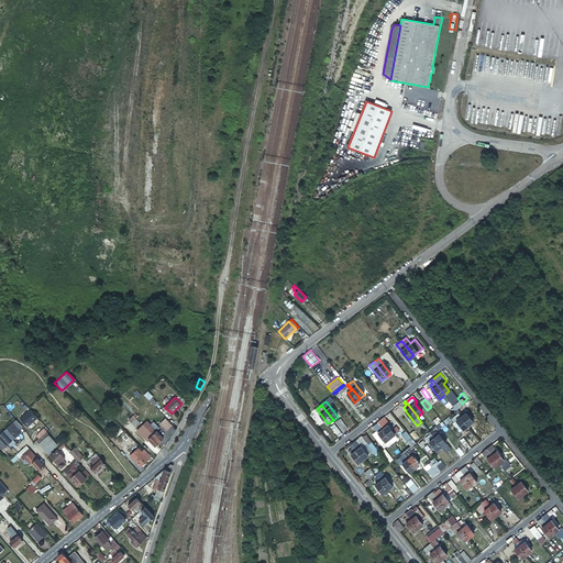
[(20,418),(28,427),(37,418),(30,409),(20,418)]
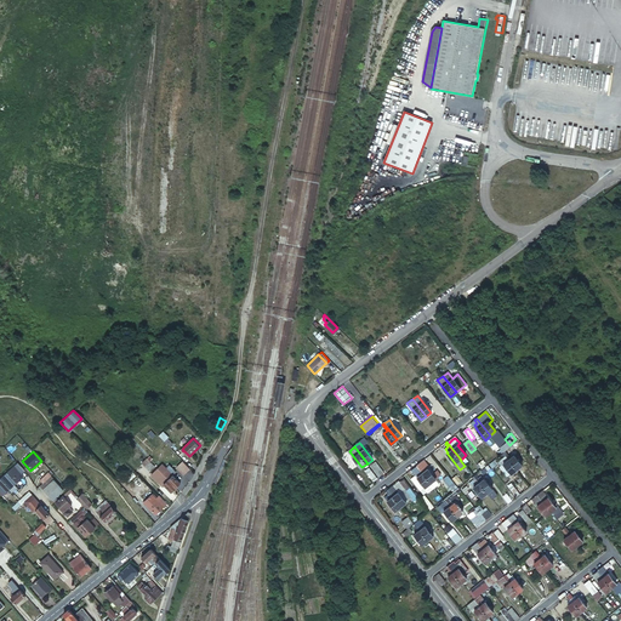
[(505,451),(503,453),(517,469),(522,465),(514,454),(510,457),(505,451)]
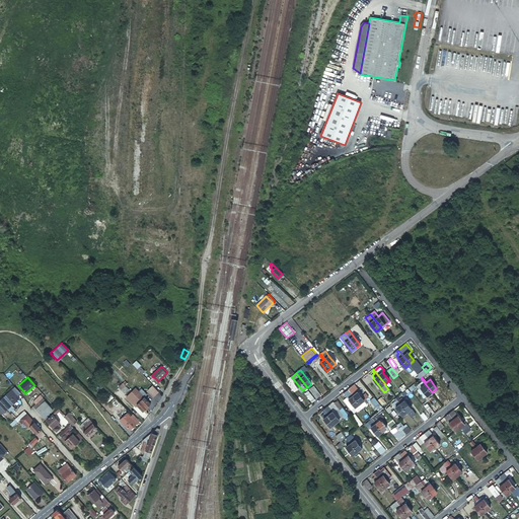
[(432,392),(421,378),(419,379),(421,381),(419,384),(428,395),(432,392)]
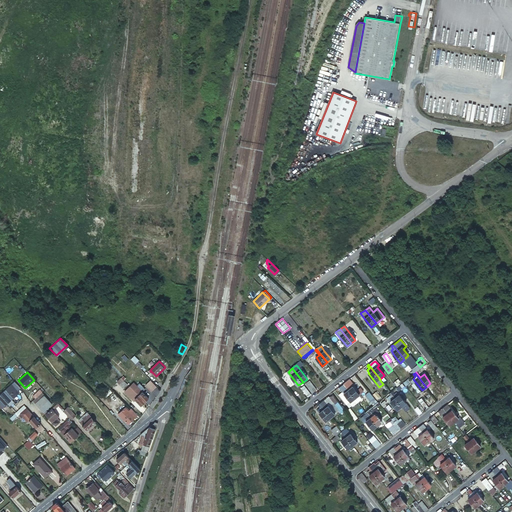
[(151,380),(146,385),(152,392),(157,386),(151,380)]
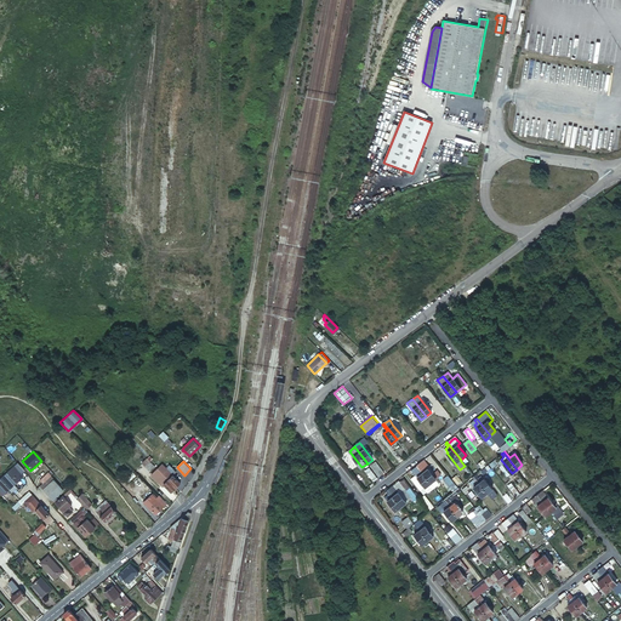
[(385,472),(376,462),(371,466),(380,477),(385,472)]
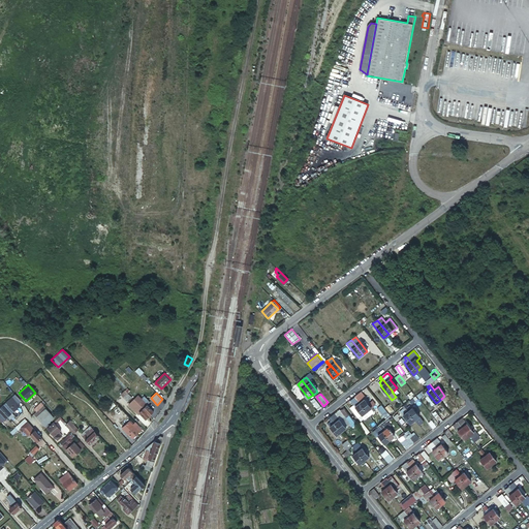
[(358,396),(355,397),(367,411),(372,407),(365,399),(360,394),(358,396)]
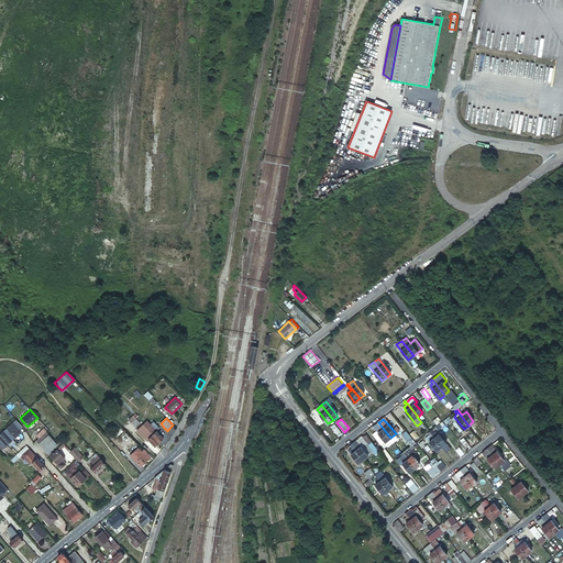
[(147,421),(143,426),(147,429),(159,442),(164,438),(156,431),(151,424),(147,421)]
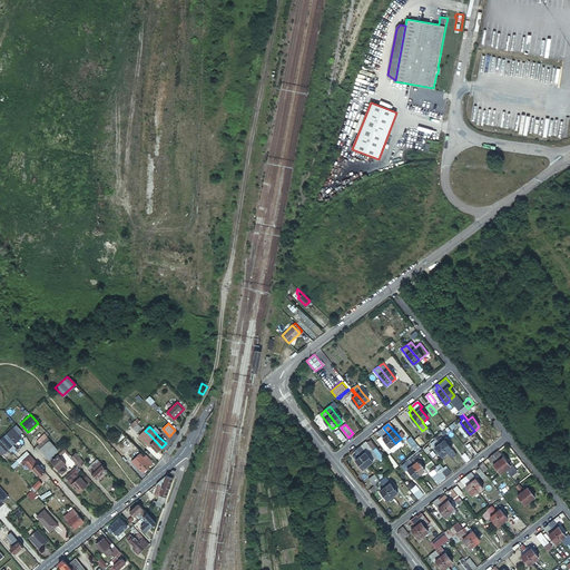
[(153,430),(158,436),(161,433),(155,426),(153,430)]
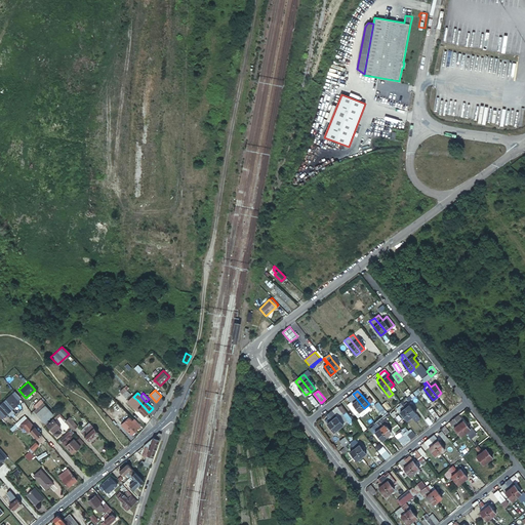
[(364,408),(353,394),(349,397),(350,399),(352,401),(359,411),(360,411),(364,408)]
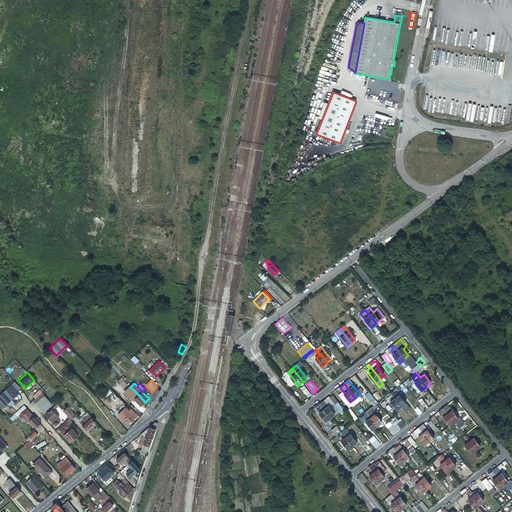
[(4,390),(11,399),(19,392),(16,387),(12,391),(8,386),(4,390)]
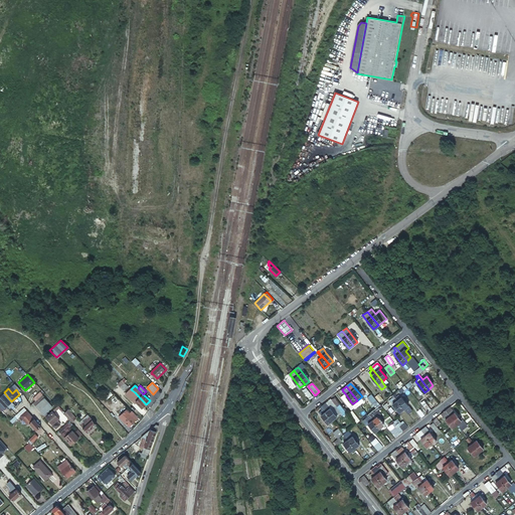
[(306,388),(302,391),(308,399),(312,395),(306,388)]
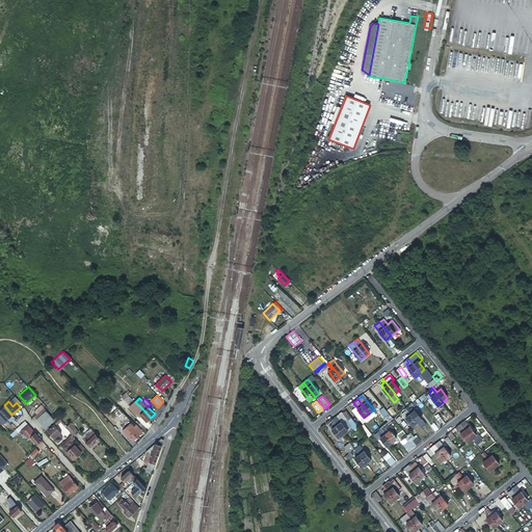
[(140,415),(148,421),(151,418),(139,405),(135,402),(130,406),(139,416),(140,415)]
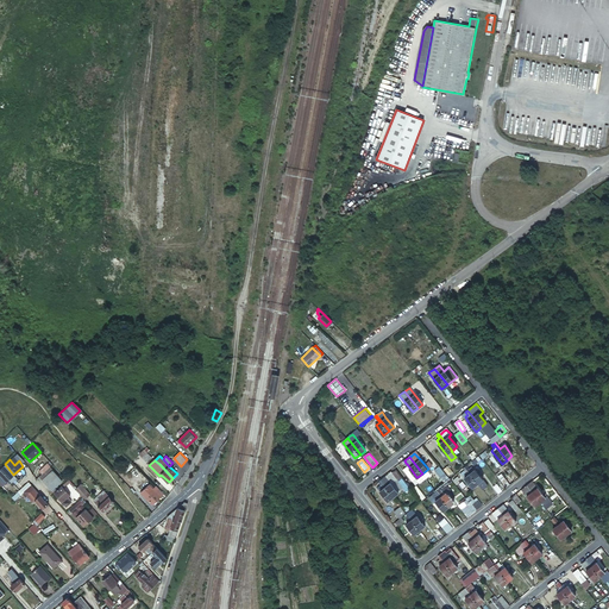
[(2,466),(0,469),(10,478),(12,481),(17,477),(13,475),(5,464),(2,466)]
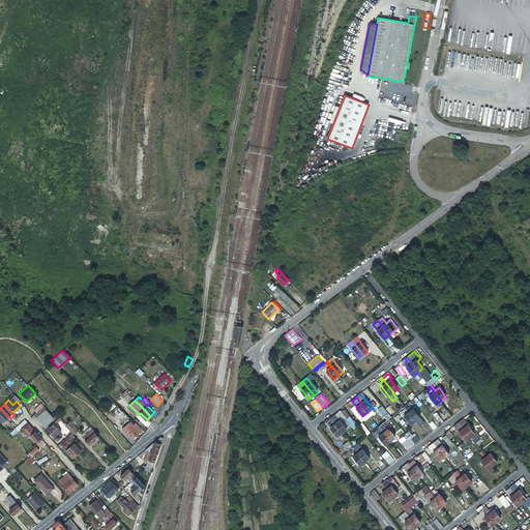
[(362,415),(355,405),(351,408),(359,418),(362,415)]
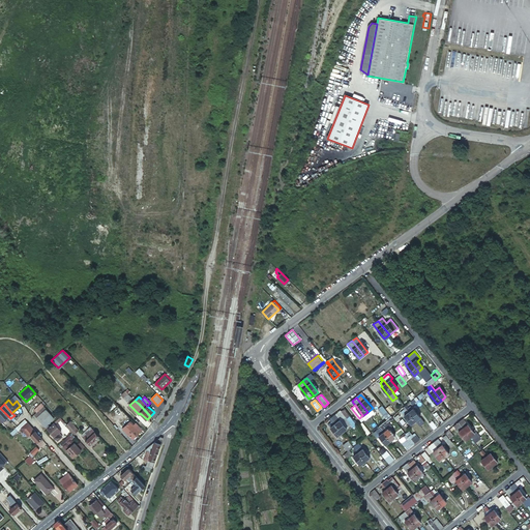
[(389,413),(383,405),(379,408),(385,416),(389,413)]
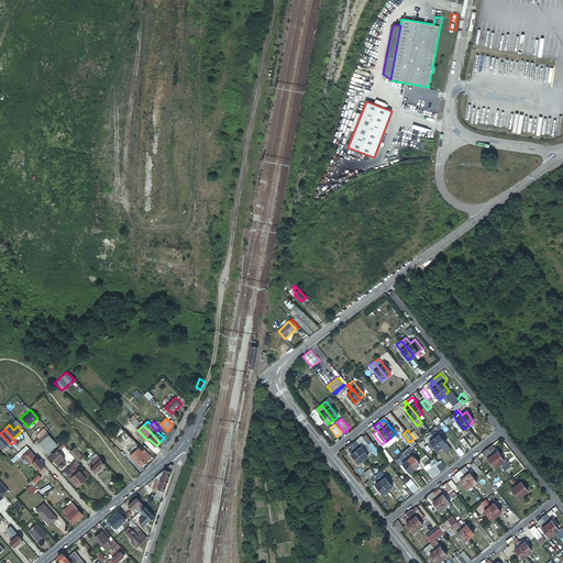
[(431,430),(430,431),(442,446),(446,443),(439,433),(435,431),(433,432),(431,430)]
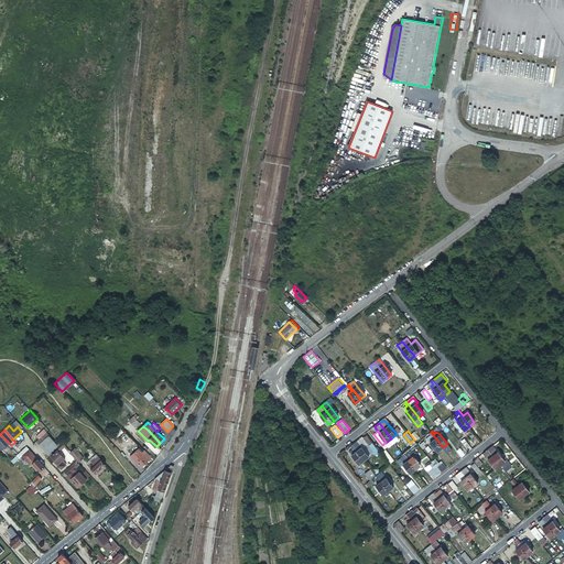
[(443,447),(431,432),(429,433),(434,438),(430,442),(437,451),(443,447)]
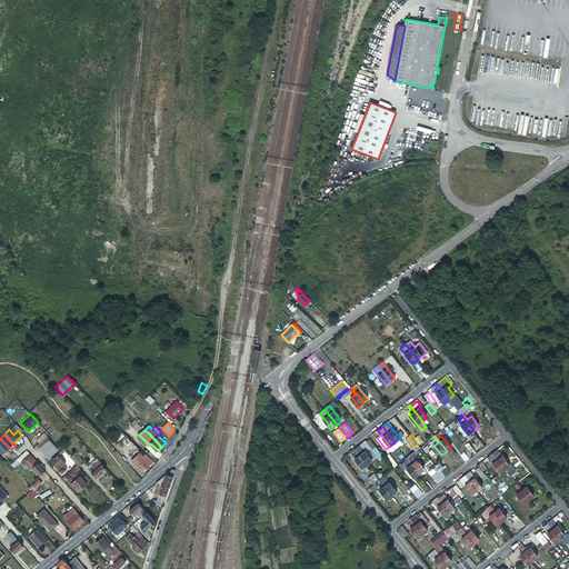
[(58,449),(47,437),(41,442),(37,446),(48,458),(58,449)]
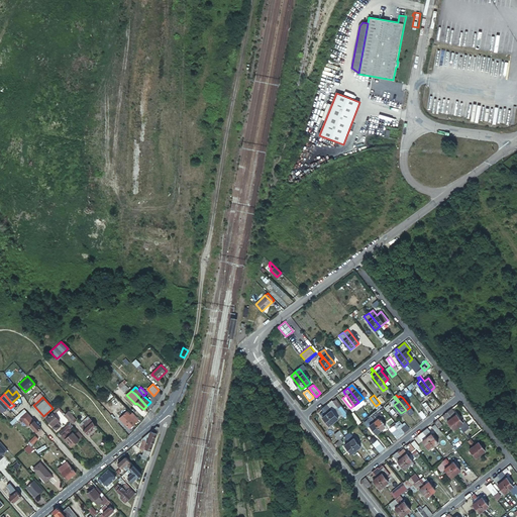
[(336,399),(332,401),(341,413),(344,411),(336,399)]
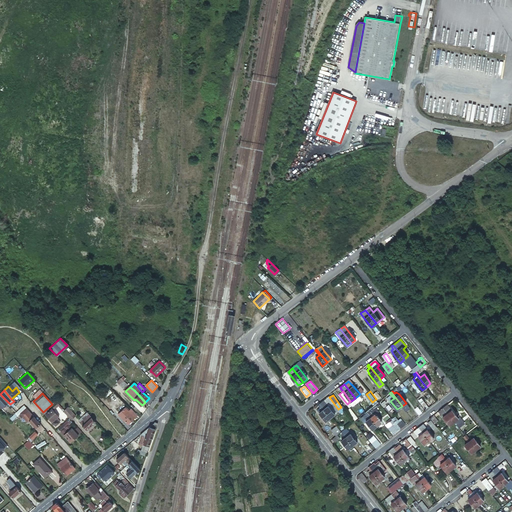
[(338,409),(329,397),(325,401),(334,412),(338,409)]
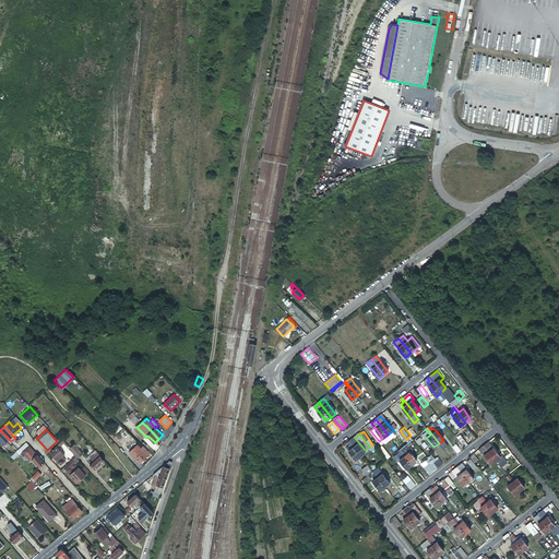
[(349,440),(361,455),(366,452),(365,450),(355,438),(354,437),(349,440)]
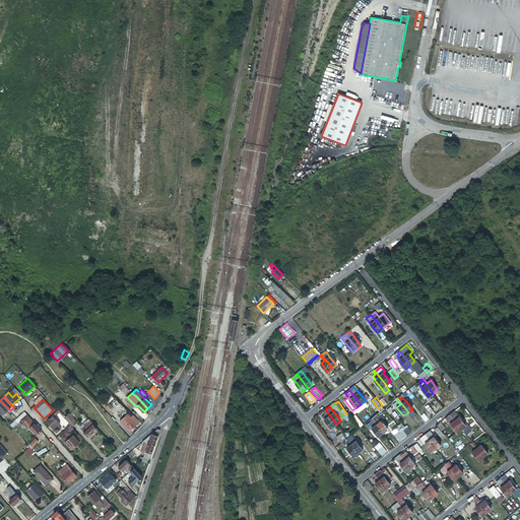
[(331,428),(336,424),(325,409),(323,411),(325,413),(322,415),(331,428)]
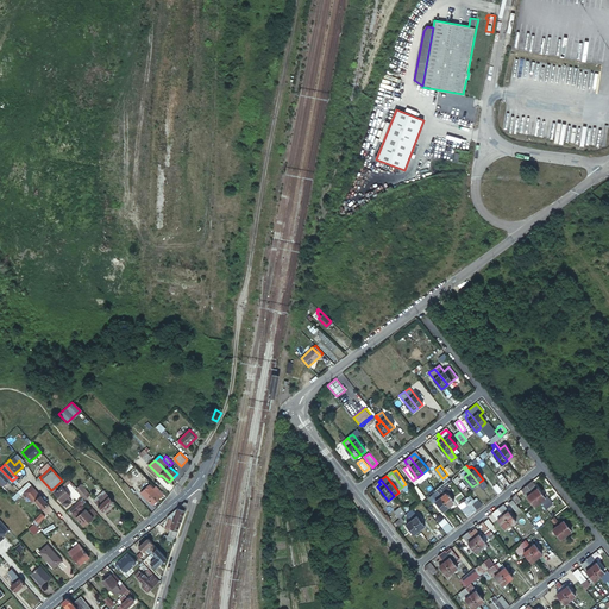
[(526,484),(540,501),(545,497),(537,487),(532,481),(528,483),(526,484)]
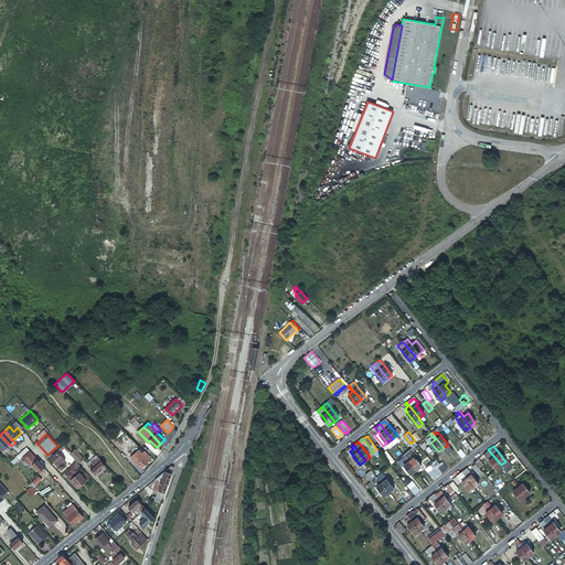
[(27,447),(18,455),(20,457),(22,456),(25,452),(29,449),(27,447)]
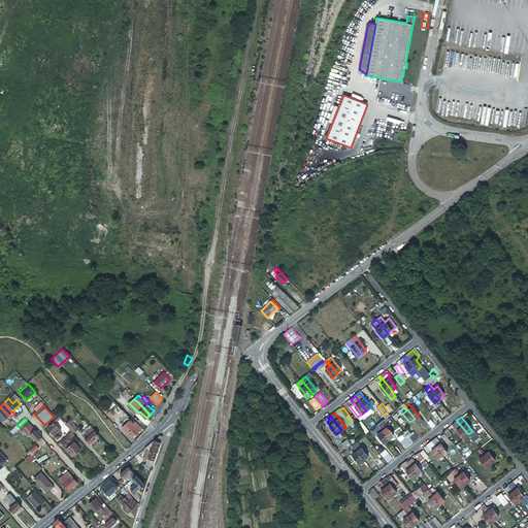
[(41,437),(27,420),(24,423),(21,426),(28,434),(30,433),(37,440),(41,437)]
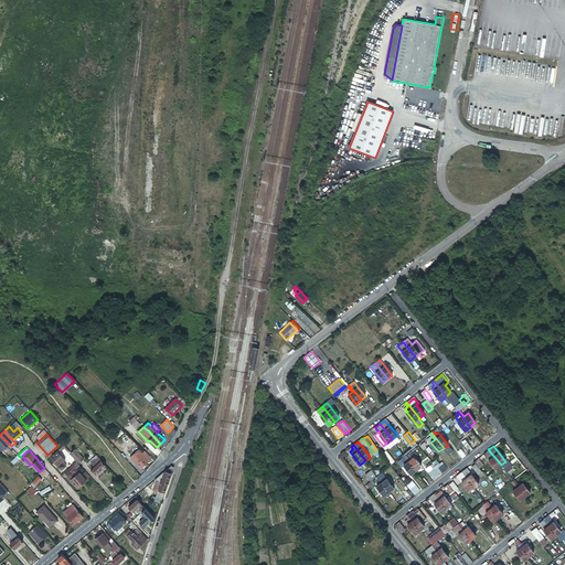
[(496,469),(501,465),(488,449),(487,450),(483,454),(489,459),(496,469)]
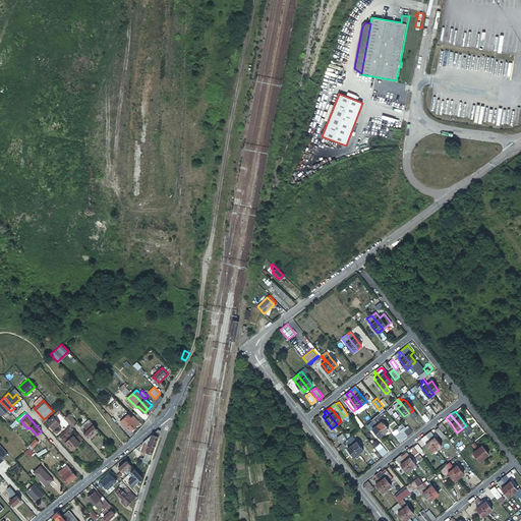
[(53,415),(46,421),(56,432),(60,429),(57,426),(60,424),(53,415)]
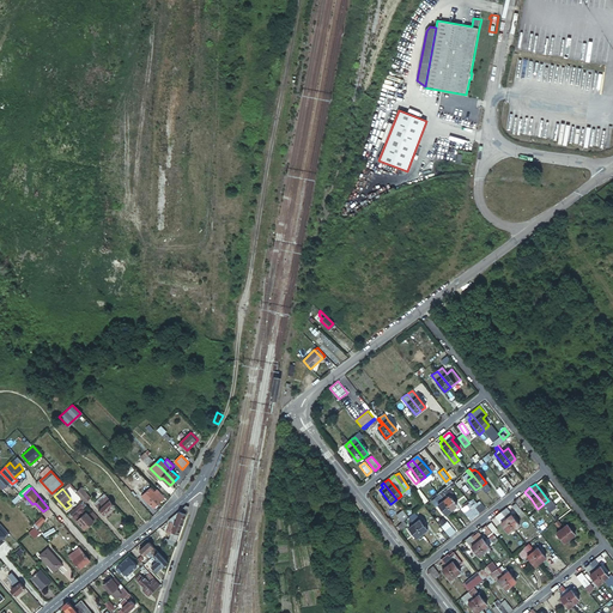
[(155,508),(165,496),(157,489),(155,492),(150,489),(143,496),(155,508)]
